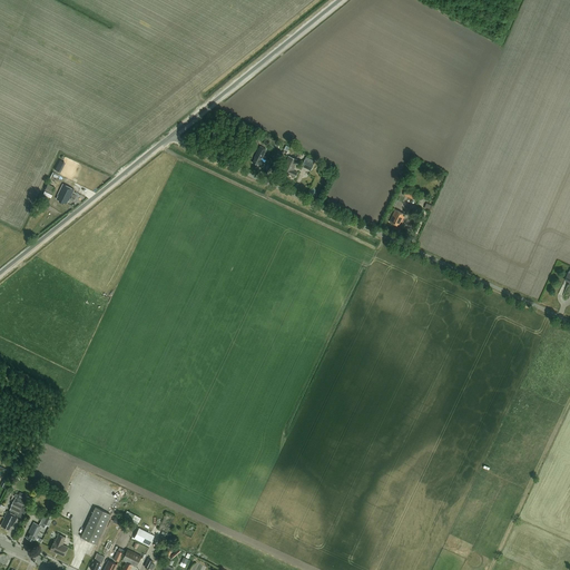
[(262,167),(264,163),(259,160),(265,149),(259,146),(254,157),(254,158),(252,163),(256,165),(257,164),(262,167)]
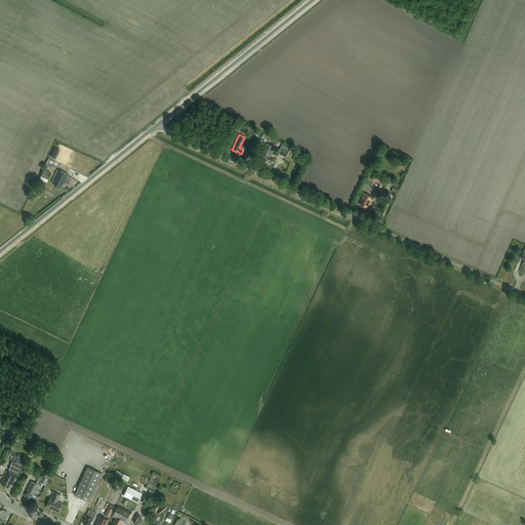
[(271,163),(273,160),(269,158),(273,148),(266,145),(258,159),(265,162),(265,161),(267,161),(271,163)]
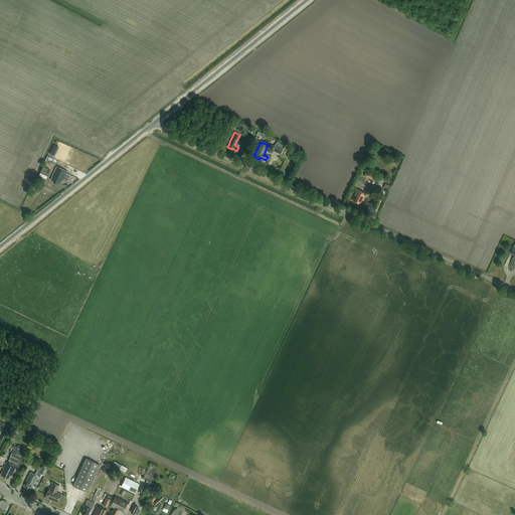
[(284,148),(275,144),(273,150),(281,154),(284,148)]
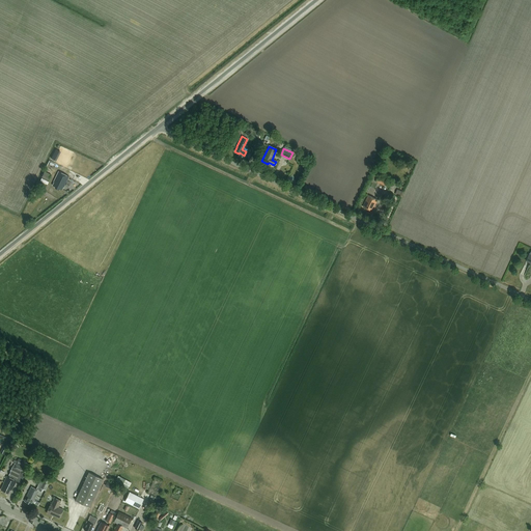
[(49,160),(44,171),(45,171),(50,162),(54,164),(55,163),(49,160)]
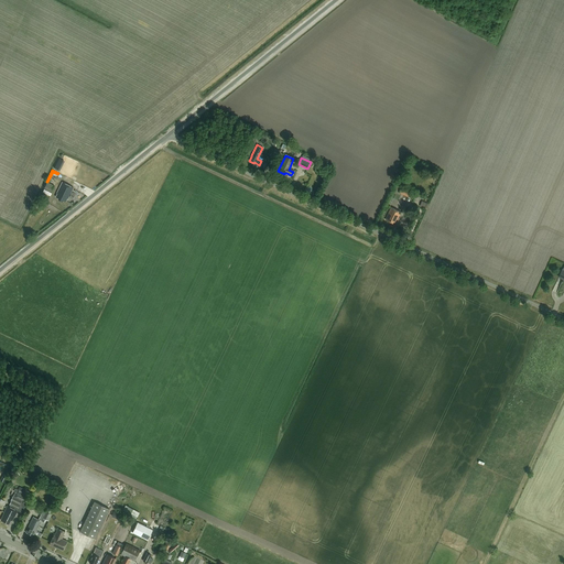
[(55,186),(47,182),(44,188),(52,192),(55,186)]
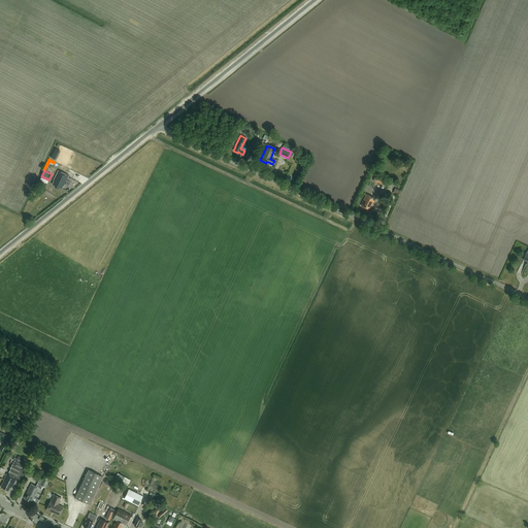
[(63,187),(68,176),(58,171),(54,180),(54,182),(53,184),(55,185),(55,186),(59,188),(61,189),(63,186),(63,187)]
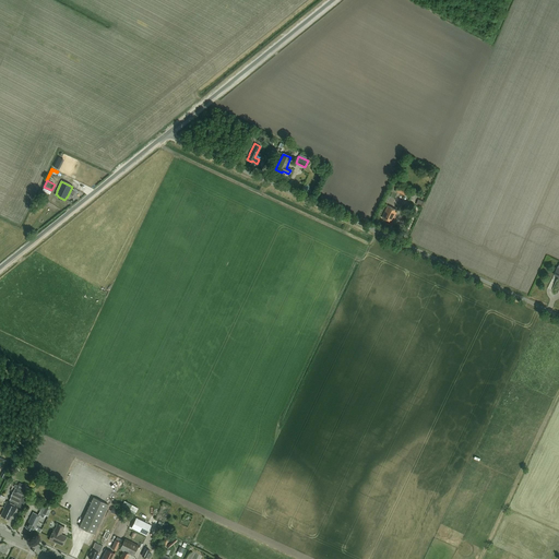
[(409,191),(397,186),(395,191),(407,197),(409,191)]
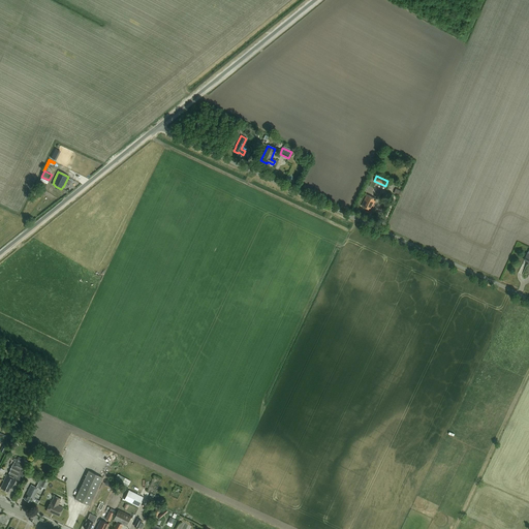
[(373,206),(376,199),(367,194),(361,207),(368,210),(369,208),(370,209),(372,206),(373,206)]
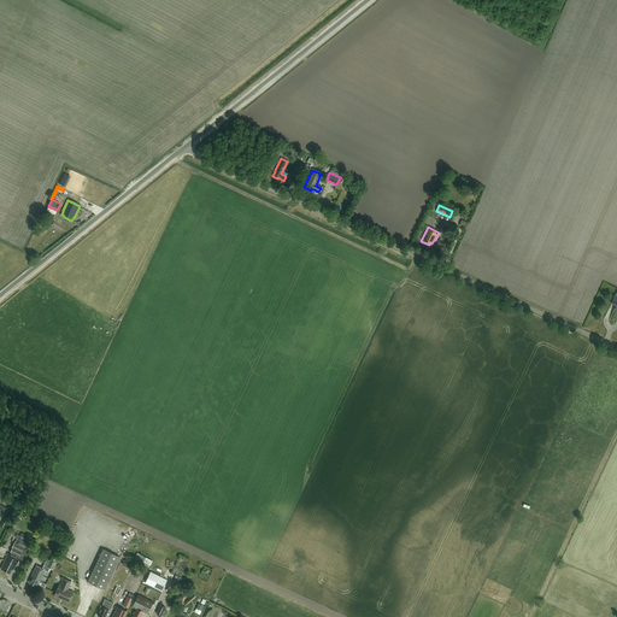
[(19,559),(23,550),(24,550),(28,551),(33,542),(34,539),(27,534),(27,535),(22,533),(19,536),(17,535),(15,539),(17,539),(15,544),(13,544),(12,547),(12,548),(10,552),(11,552),(10,554),(9,553),(4,562),(5,562),(1,569),(10,574),(11,571),(11,573),(15,565),(16,565),(19,559)]
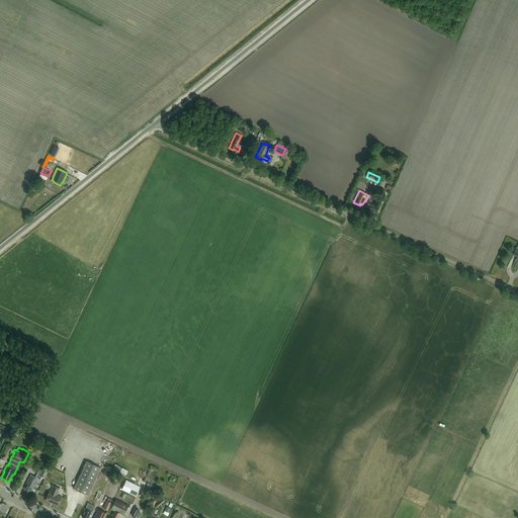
[(87,495),(100,467),(86,461),(73,489),(87,495)]
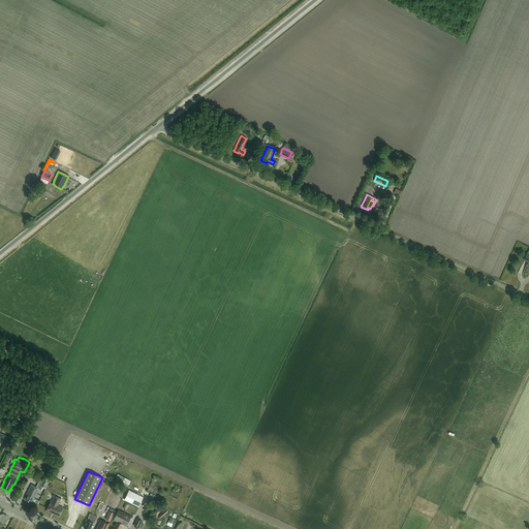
[(39,487),(45,489),(49,481),(43,478),(39,487)]
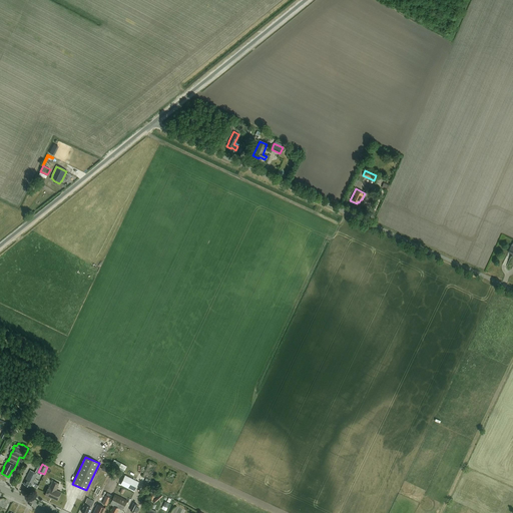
[(38,474),(30,470),(23,484),(29,487),(30,486),(31,487),(38,474)]
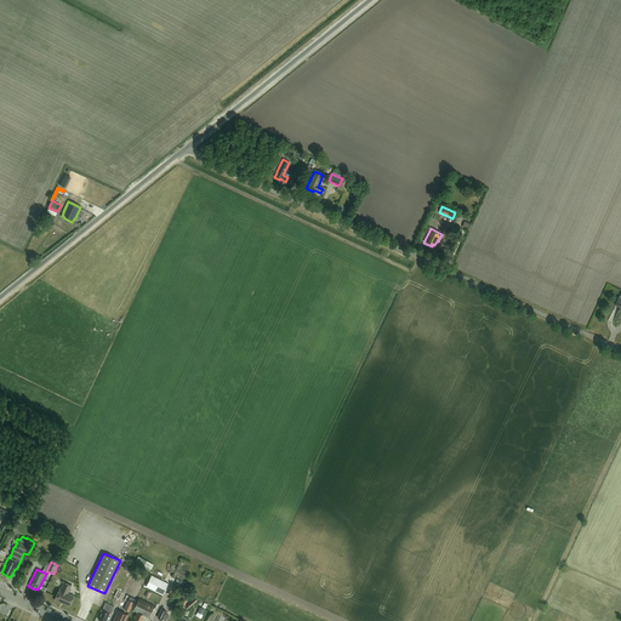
[(167,584),(151,575),(146,587),(163,594),(167,584)]
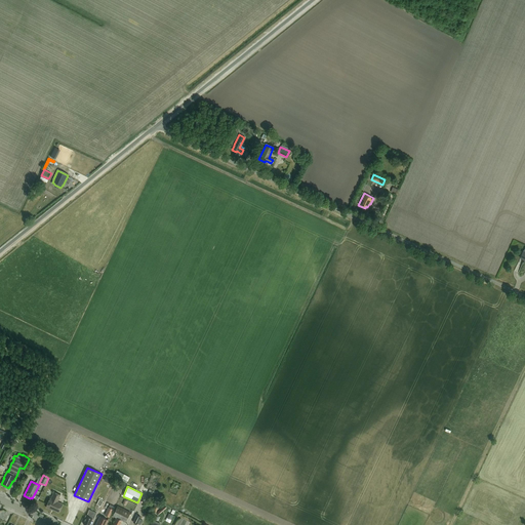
[(50,498),(46,508),(50,510),(51,509),(58,513),(63,505),(57,501),(61,495),(53,492),(51,498),(50,498)]
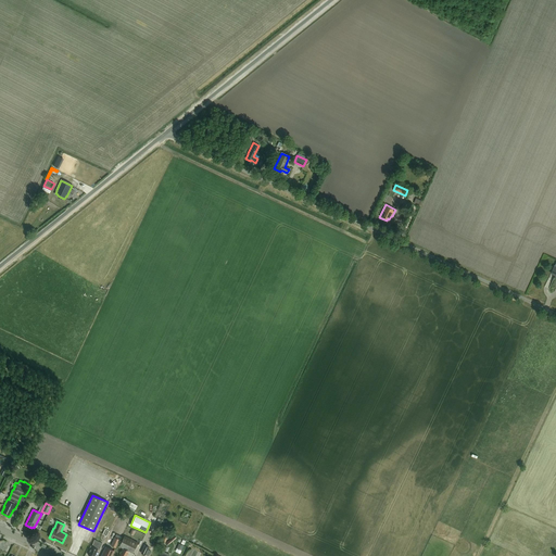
[(126,555),(128,552),(133,553),(138,543),(124,535),(119,546),(123,548),(118,555),(126,555)]
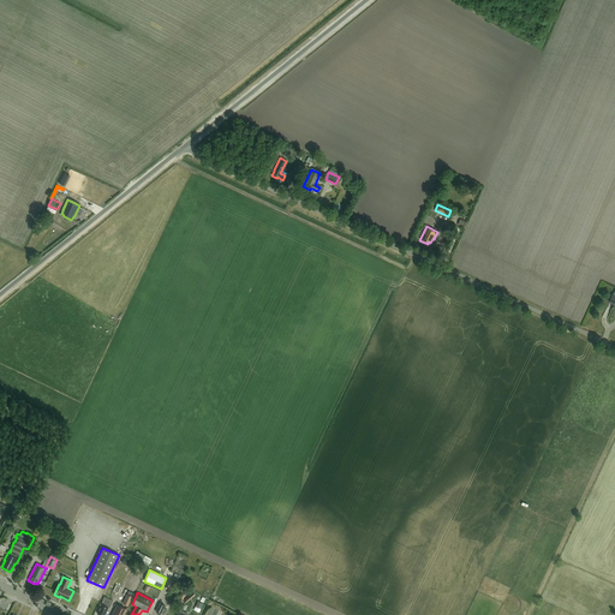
[(193,592),(183,601),(185,603),(195,595),(193,592)]
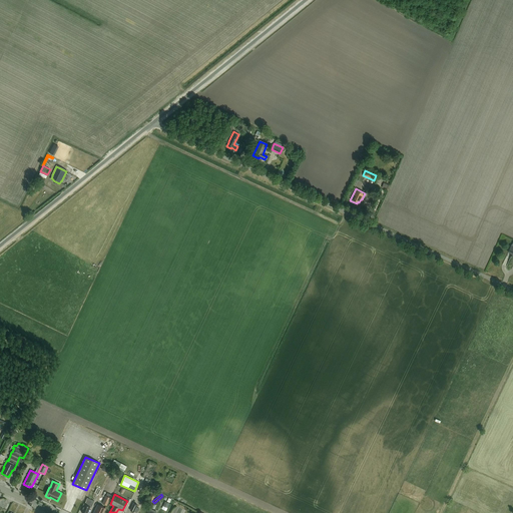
[(106,496),(102,504),(106,506),(110,498),(106,496)]
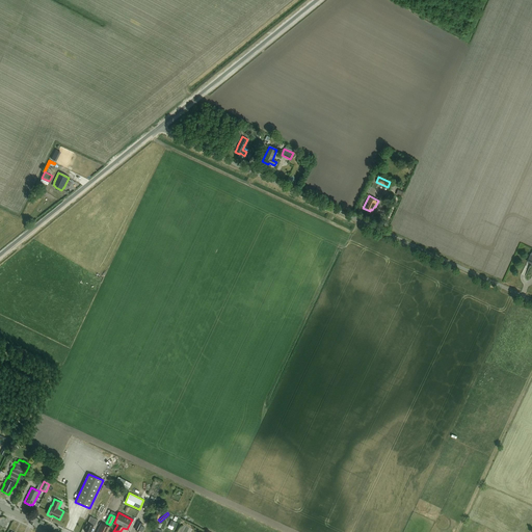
[(95,526),(98,520),(90,516),(89,519),(88,523),(87,523),(85,526),(86,526),(84,531),(86,531),(90,531),(94,526),(95,526)]
